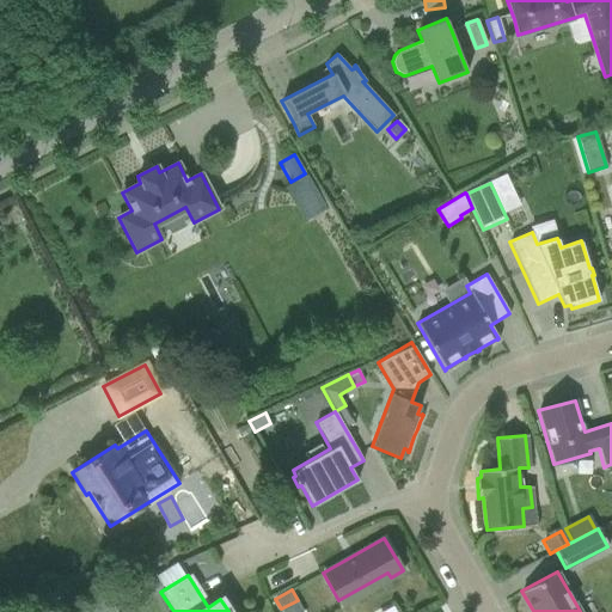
[(68,611),(116,611),(105,598),(68,611)]
